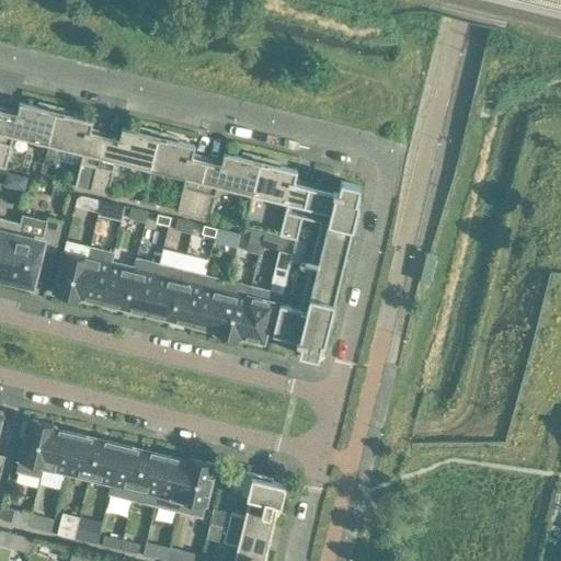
[(48,144),(58,107),(39,103),(38,107),(20,103),(18,114),(15,114),(15,115),(2,112),(0,121),(0,165),(6,168),(13,136),(48,144)]
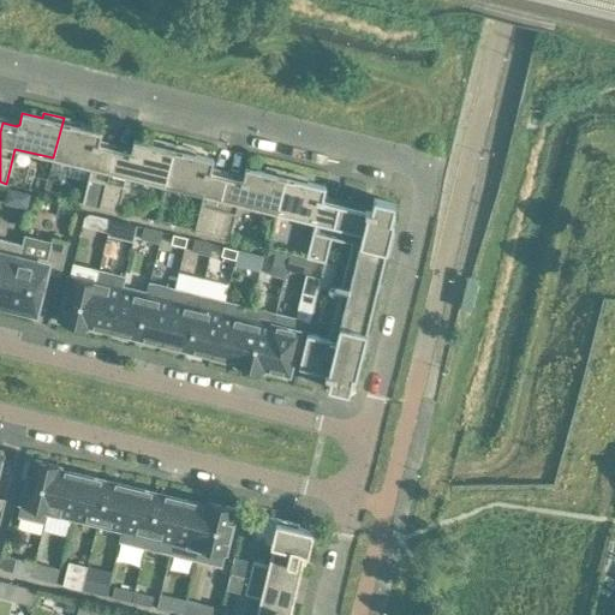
[(100,207),(106,183),(107,183),(114,149),(101,145),(99,144),(102,132),(82,127),(83,123),(64,118),(53,157),(91,167),(83,203),(100,207)]
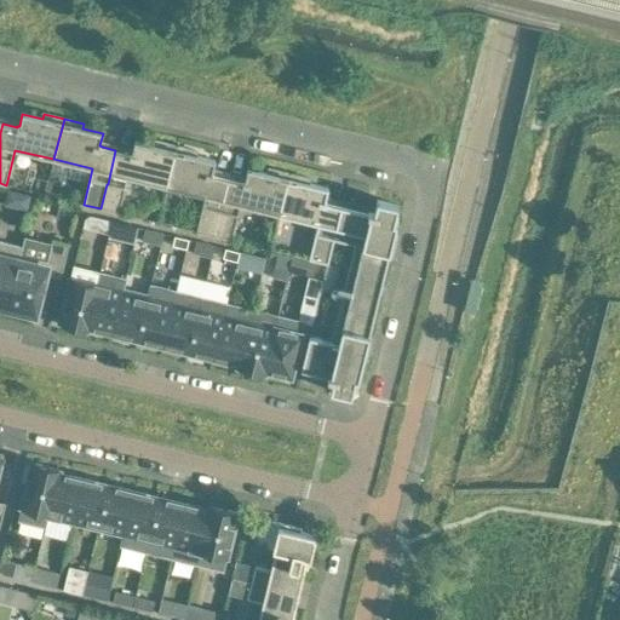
[(107,184),(101,208),(119,213),(128,177),(166,187),(177,147),(156,142),(155,147),(136,141),(132,154),(131,154),(130,154),(115,150),(108,184),(107,184)]
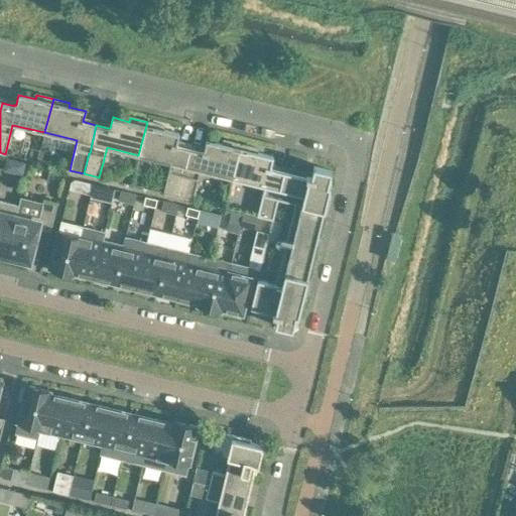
[(147,122),(138,155),(140,156),(152,158),(170,163),(163,194),(178,197),(190,148),(178,145),(176,144),(179,134),(162,130),(163,126),(147,122)]
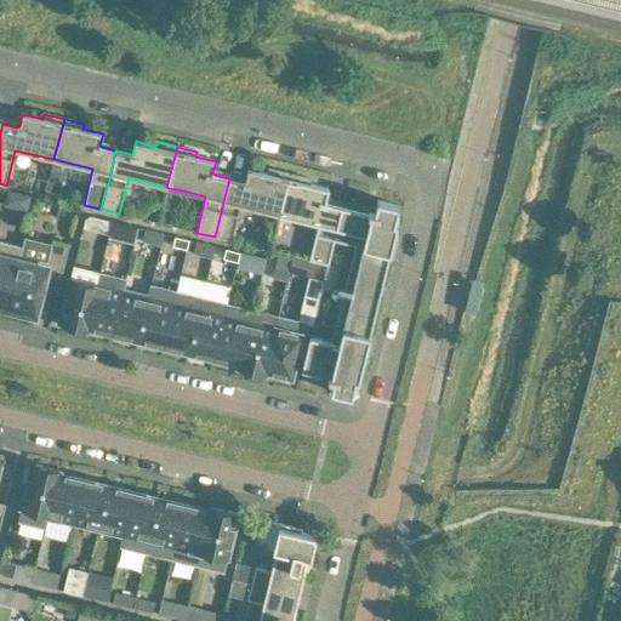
[(244,182),(229,178),(215,237),(233,241),(241,205),(280,215),(290,175),(269,169),(269,174),(249,169),(245,182),(244,181),(244,182)]
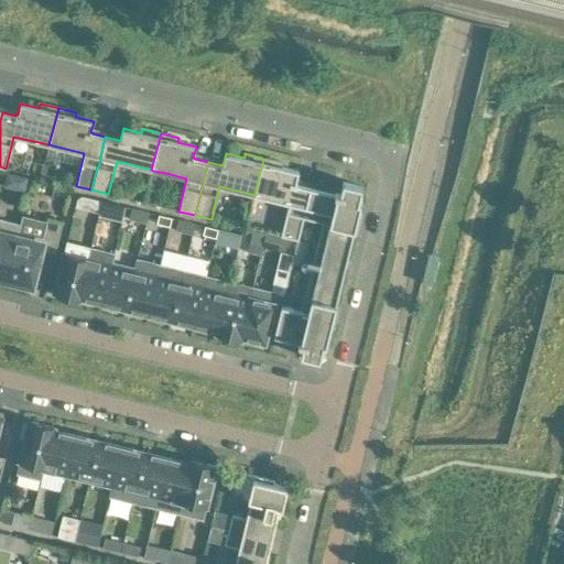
[(263,159),(255,195),(290,204),(281,236),(299,240),(304,218),(311,187),(297,184),(297,183),(296,183),(299,172),(280,166),(281,163),(263,159)]
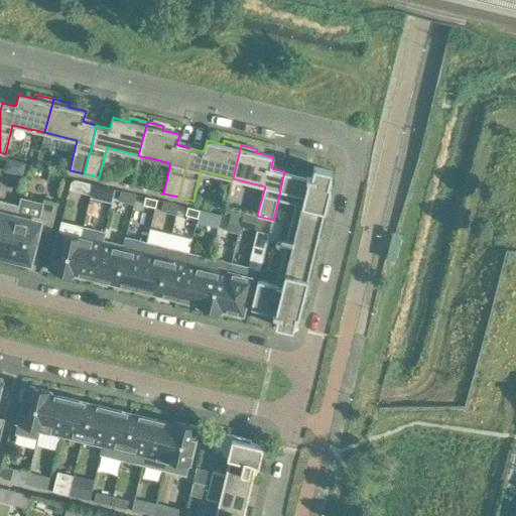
[(140,156),(136,173),(148,176),(152,158),(140,156)]
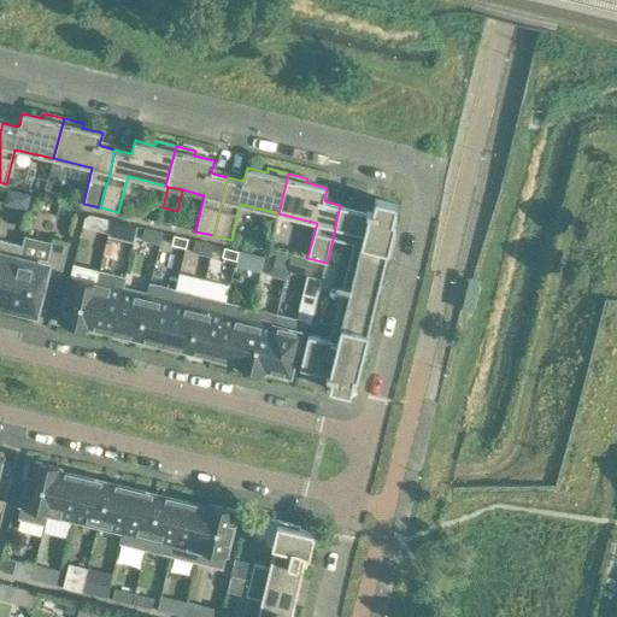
[(366,211),(340,205),(333,239),(360,245),(338,341),(307,334),(300,368),(327,374),(325,376),(331,377),(329,389),(350,394),(352,383),(356,385),(362,357),(365,358),(370,336),(366,336),(387,256),(389,256),(395,235),(392,234),(397,216),(394,216),(397,205),(375,199),(372,211),(366,210),(366,211)]
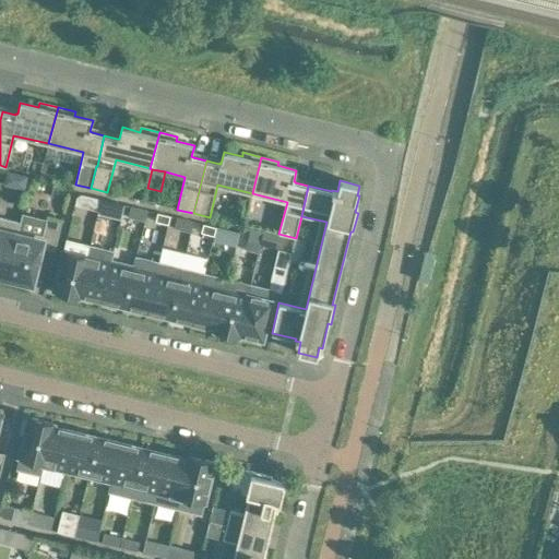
[(98,211),(100,199),(81,194),(76,198),(74,204),(98,211)]
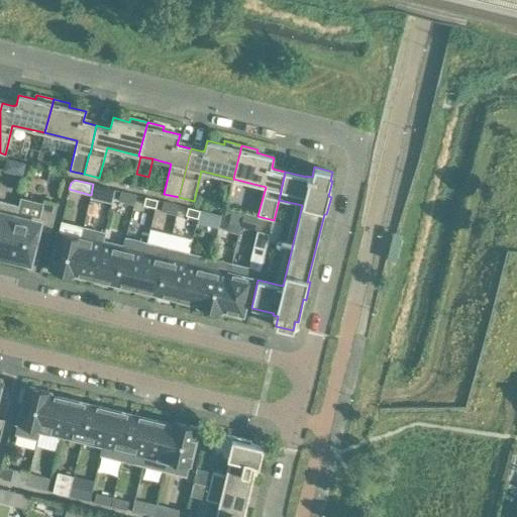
[(91,195),(90,198),(112,203),(116,190),(93,184),(91,195)]
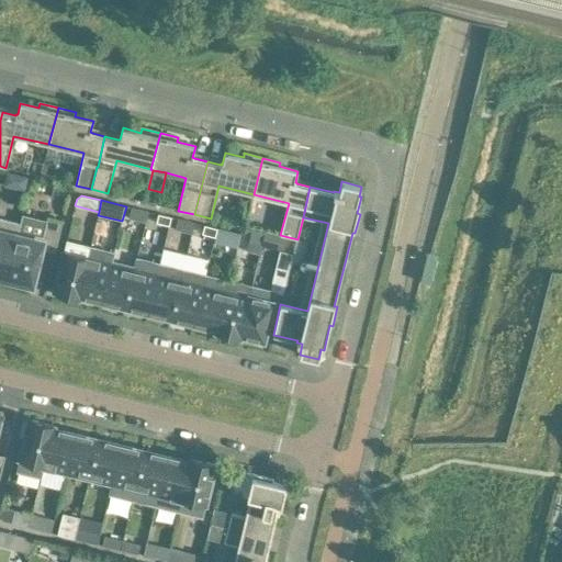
[(130,218),(145,223),(147,212),(132,208),(130,218)]
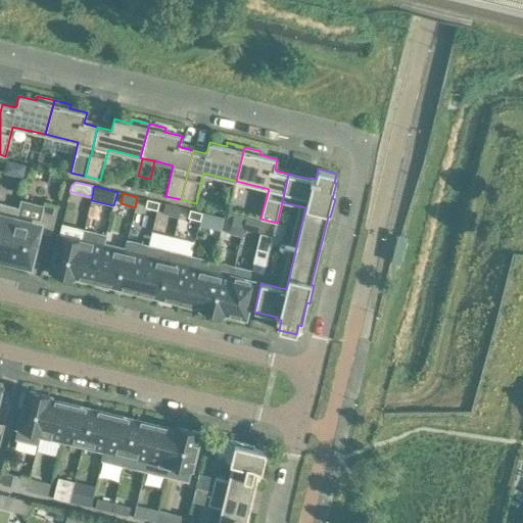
[(145,207),(157,210),(159,202),(147,199),(145,207)]
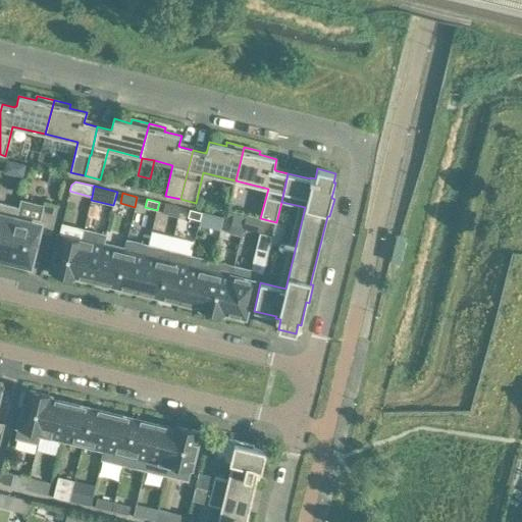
[(0,257),(5,259),(16,214),(17,214),(19,208),(0,203),(0,257)]
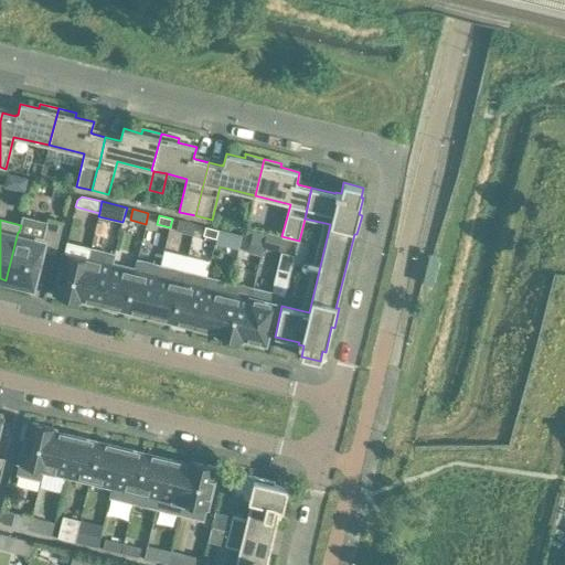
[(32,290),(38,266),(42,249),(55,253),(63,223),(48,220),(43,238),(19,232),(18,232),(6,280),(12,281),(11,285),(32,290)]
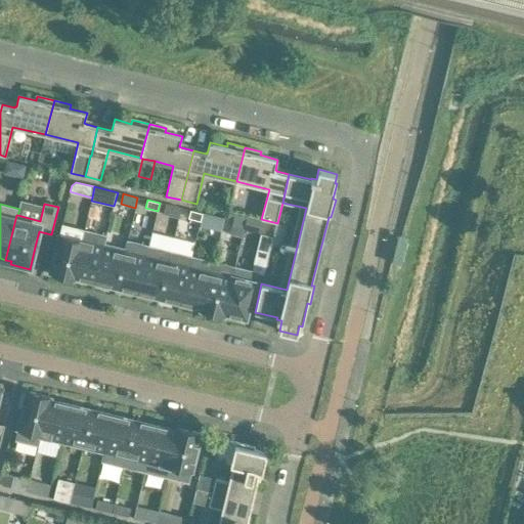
[(178,218),(181,208),(167,205),(164,215),(178,218)]
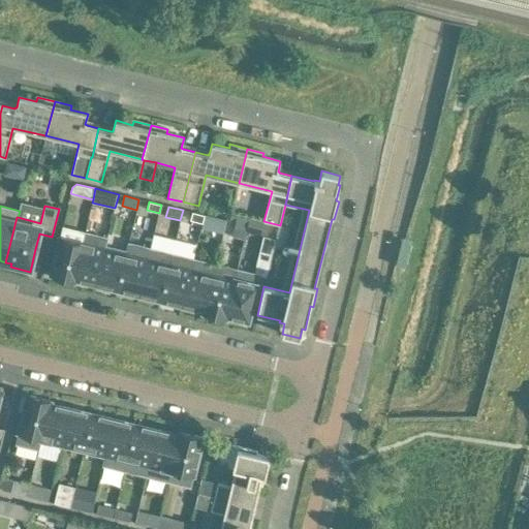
[(203,223),(205,215),(192,212),(190,220),(203,223)]
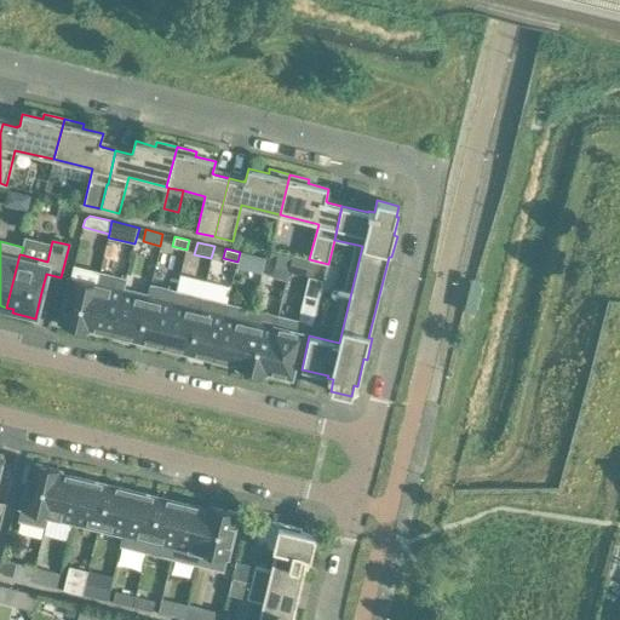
[(247,254),(244,267),(263,271),(265,259),(247,254)]
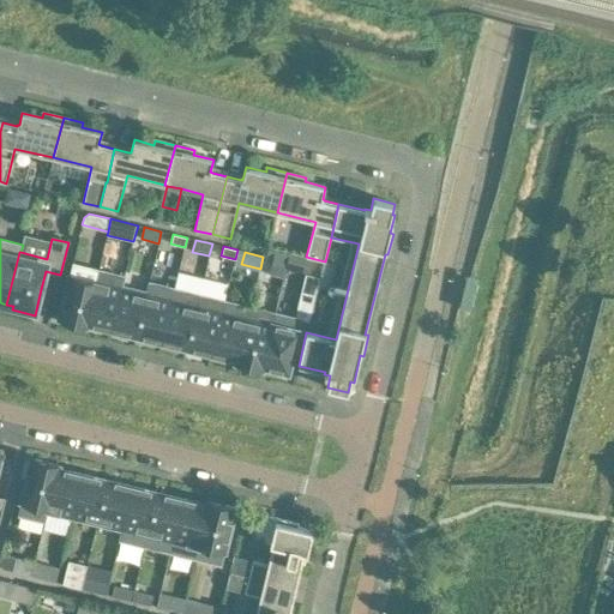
[(286,269),(289,256),(275,252),(272,265),(286,269)]
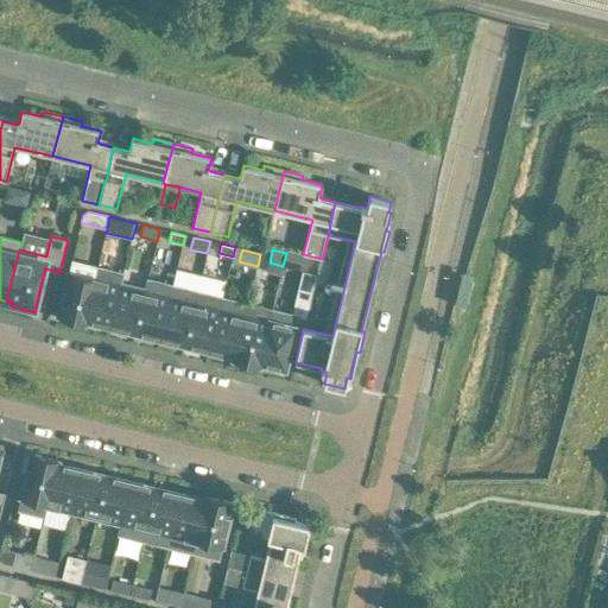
[(285,267),(306,273),(310,258),(289,253),(285,267)]
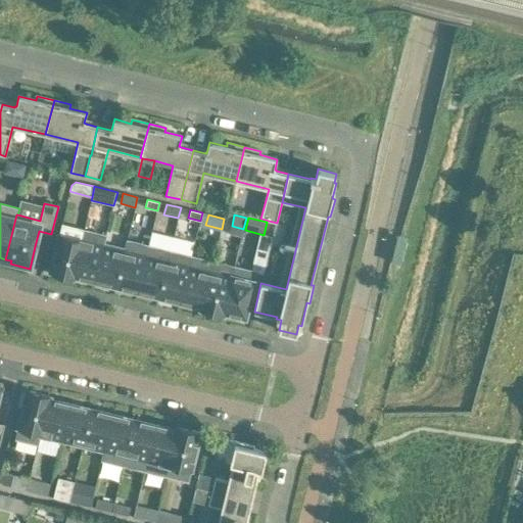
[(74,276),(95,281),(104,245),(106,236),(84,230),(82,239),(83,240),(74,276)]
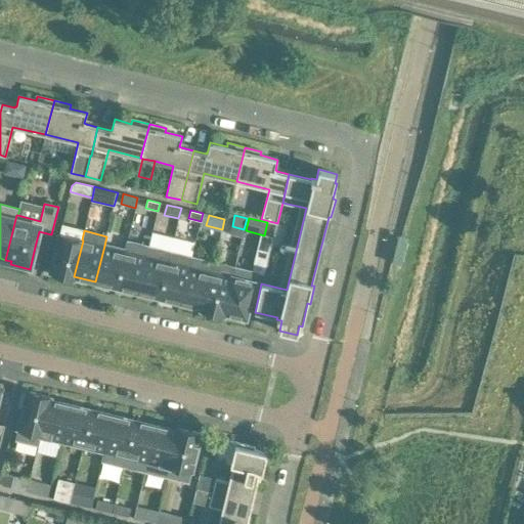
[(155,231),(151,244),(192,254),(195,243),(155,231)]
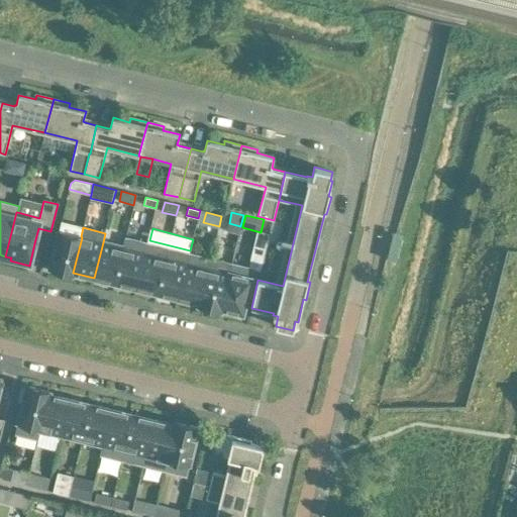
[(73,276),(73,273),(82,237),(81,236),(59,231),(57,243),(49,271),(73,276)]
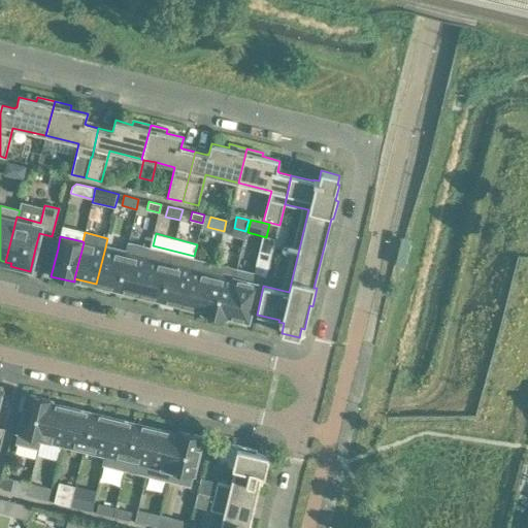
[(139,295),(151,249),(128,242),(127,249),(126,253),(117,289),(139,295)]
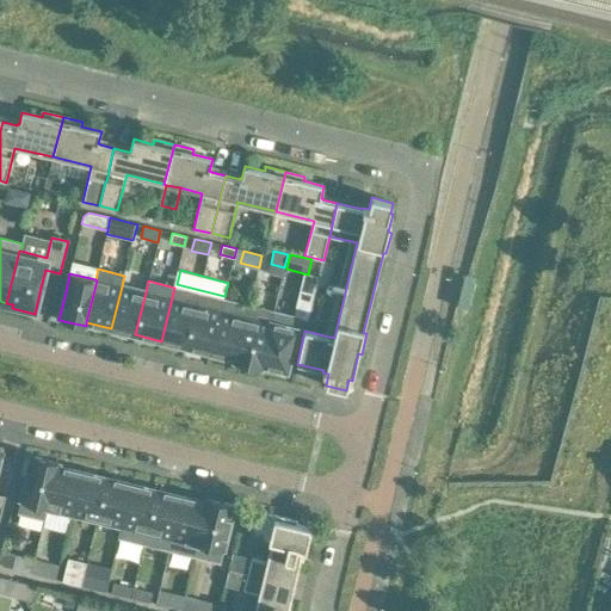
[(146,292),(122,287),(111,328),(135,334),(146,292)]
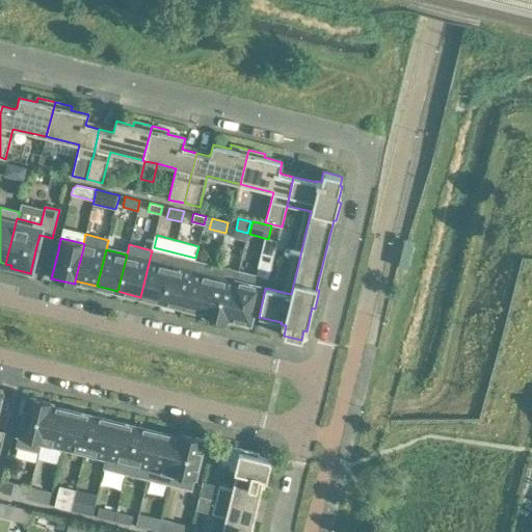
[(140,297),(162,302),(174,256),(152,250),(140,297)]
